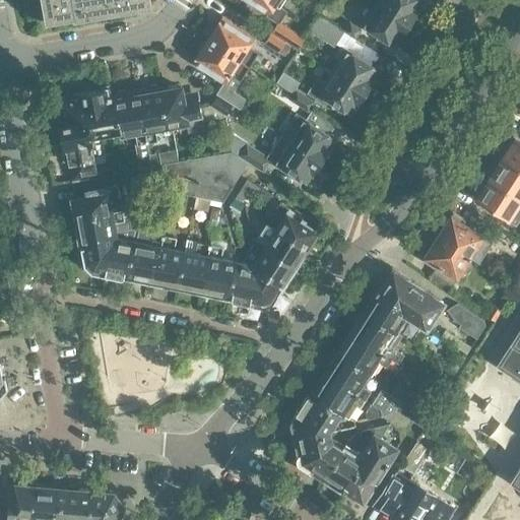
[(41,0),(46,22),(74,17),(74,19),(151,5),(150,0),(41,0)]
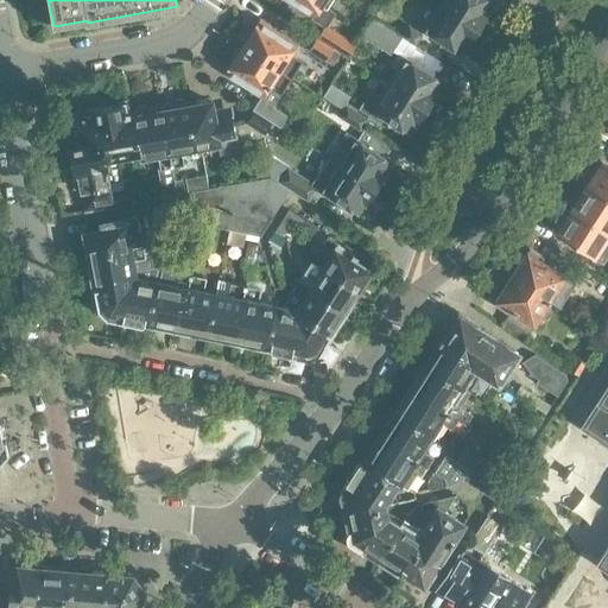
[(325,6),(329,0),(290,0),(314,14),(311,18),(324,26),(325,25),(334,12),(325,6)]
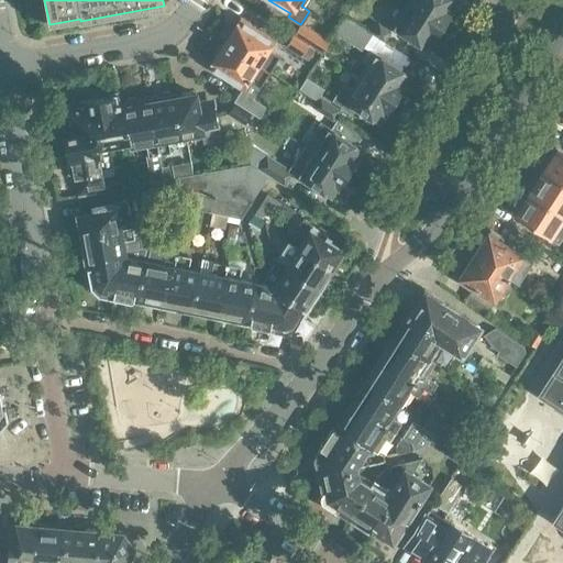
[(454,0),(453,0),(410,0),(408,4),(444,28),(453,12),(449,9),(454,0)]
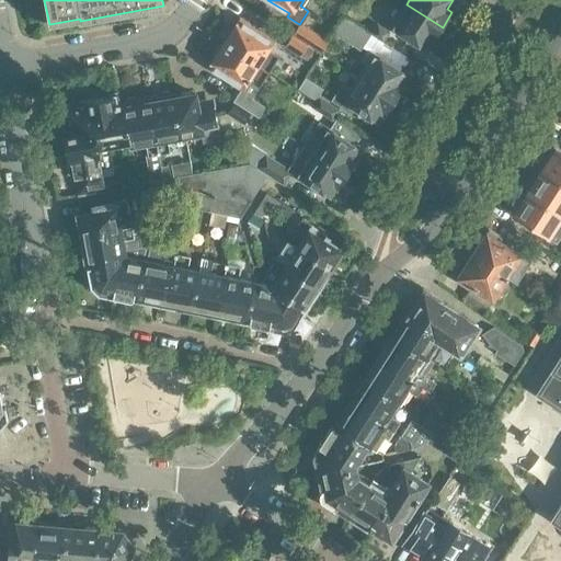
[(433,42),(443,27),(407,4),(391,29),(422,47),(427,38),(433,42)]
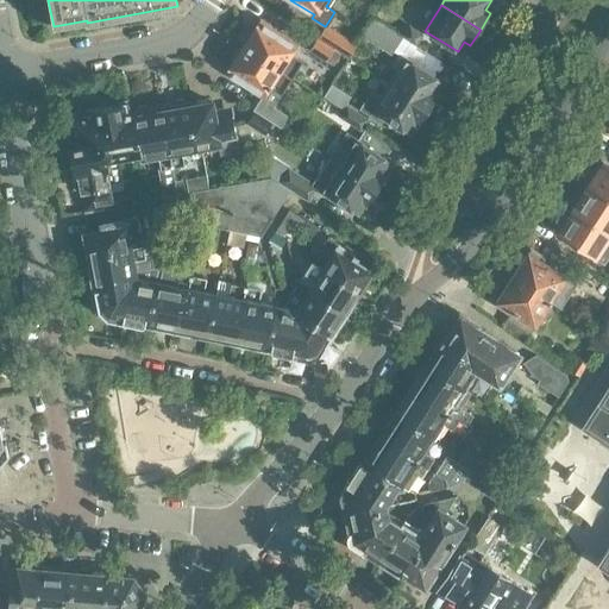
[(391,54),(403,36),(375,18),(363,36),(391,54)]
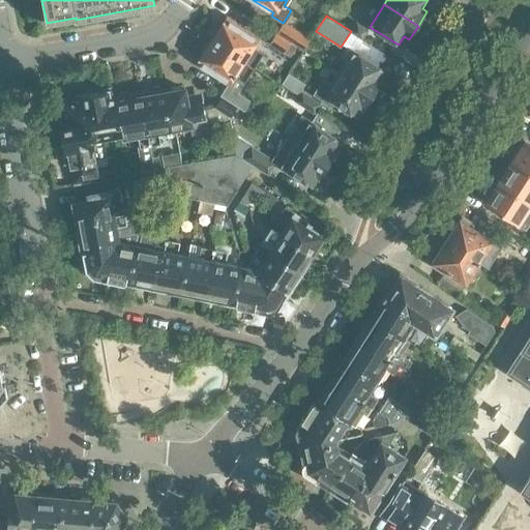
[(254,46),(258,38),(228,19),(223,27),(221,25),(218,27),(214,29),(211,34),(211,39),(210,40),(254,68),(264,52),(254,46)]
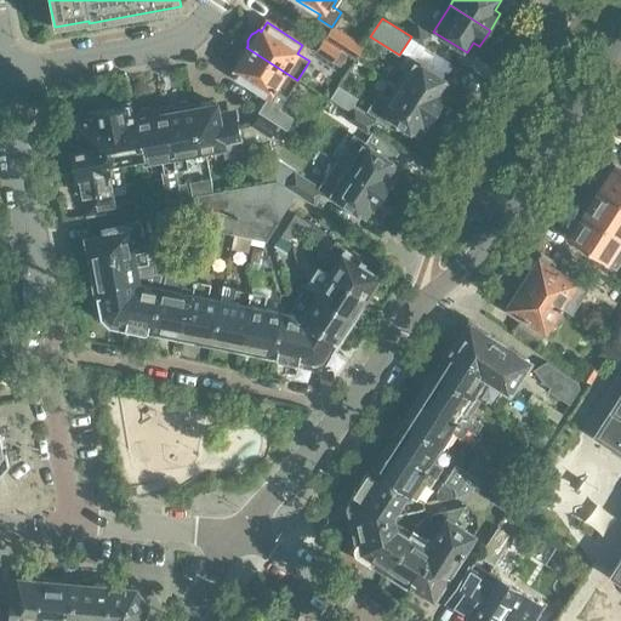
[(362,46),(332,26),(331,27),(324,38),(343,50),(354,58),(362,46)]
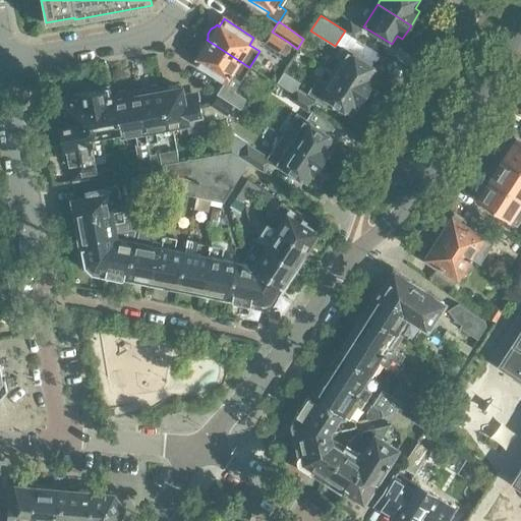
[(357,39),(362,30),(352,22),(346,32),(357,39)]
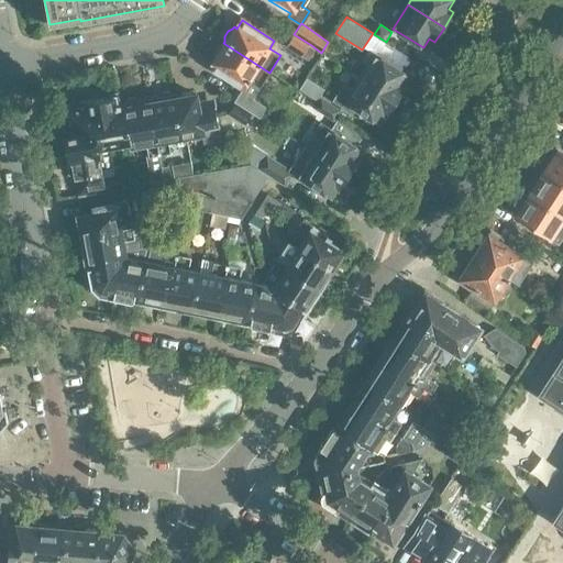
[(294,34),(286,46),(304,57),(311,45),(294,34)]
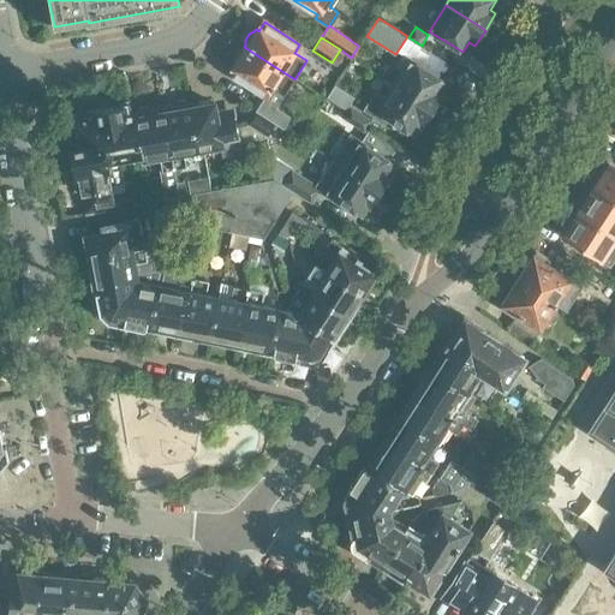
[(294,79),(244,47),(243,48),(239,49),(236,55),(236,61),(234,64),(237,65),(231,75),(266,97),(257,111),(257,112),(276,124),(285,129),(292,117),(278,107),(294,79)]
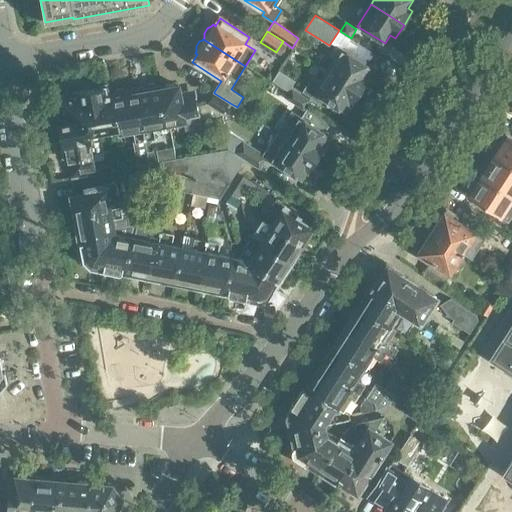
[(335,59),(328,70),(361,92),(369,79),(365,75),(370,67),(335,45),(328,55),(335,59)]
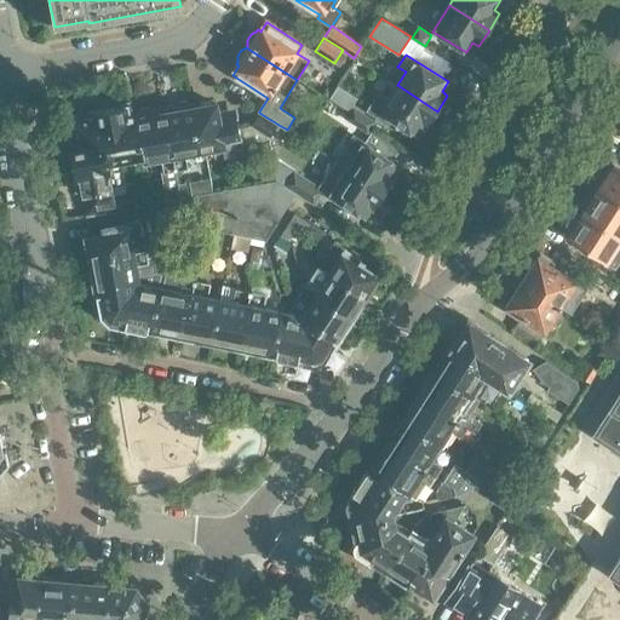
[(369,105),(379,113),(414,135),(420,125),(426,127),(437,112),(397,85),(388,101),(377,93),(369,105)]
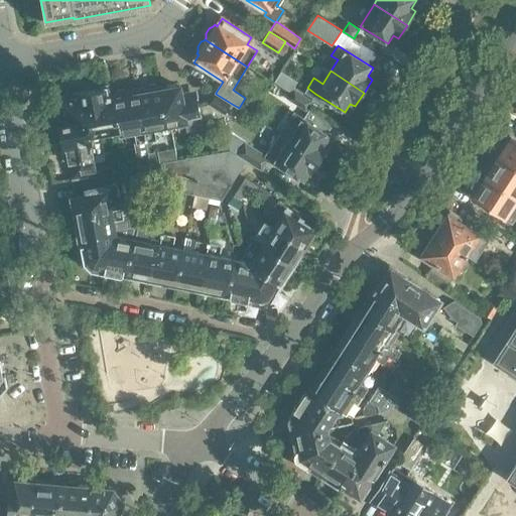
[(171,125),(168,125),(162,90),(161,86),(158,86),(155,84),(150,85),(147,88),(143,89),(143,90),(139,91),(143,112),(138,113),(142,128),(144,128),(146,142),(156,140),(154,129),(171,126),(171,125)]
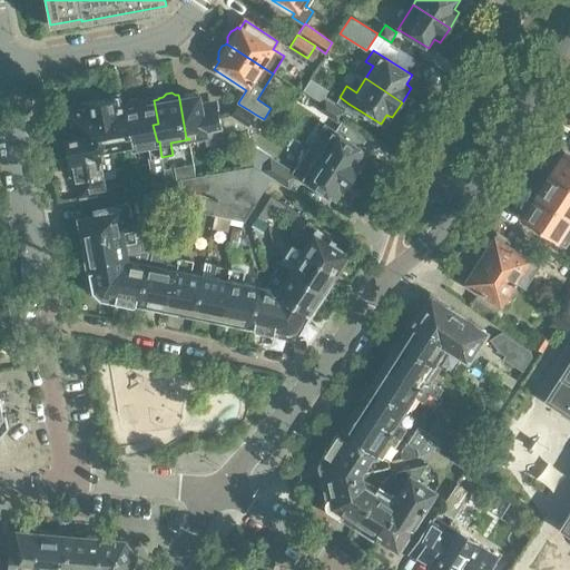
[(256,115),(238,104),(232,115),(227,116),(219,118),(217,101),(200,105),(199,96),(194,96),(192,94),(185,95),(183,98),(179,99),(186,138),(189,138),(189,139),(206,137),(207,145),(223,143),(222,133),(246,128),(256,115)]
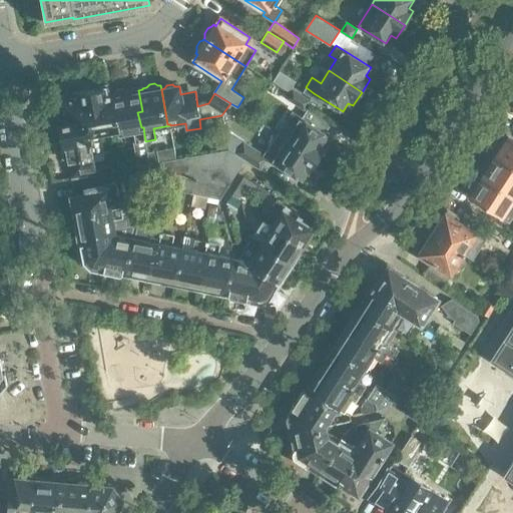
[(65,94),(65,95),(58,96),(58,99),(85,118),(86,123),(92,122),(93,127),(97,126),(98,131),(99,131),(100,135),(119,132),(116,113),(112,114),(109,94),(108,86),(65,94)]
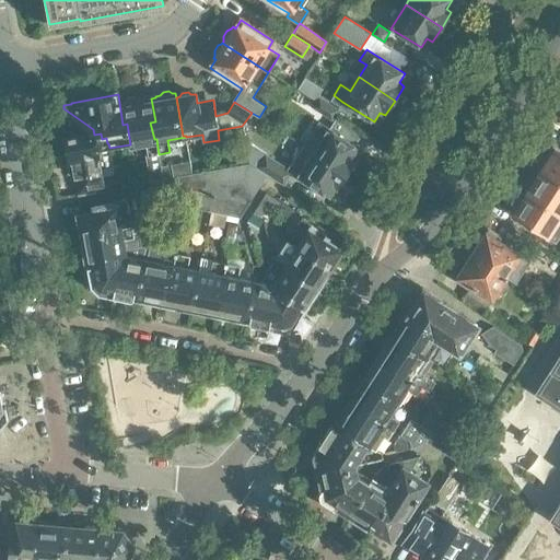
[(155,121),(151,98),(141,100),(141,98),(137,100),(133,97),(127,98),(125,102),(119,103),(123,125),(127,124),(130,144),(130,147),(143,144),(149,173),(162,171),(162,166),(159,154),(156,139),(154,139),(150,123),(155,121)]
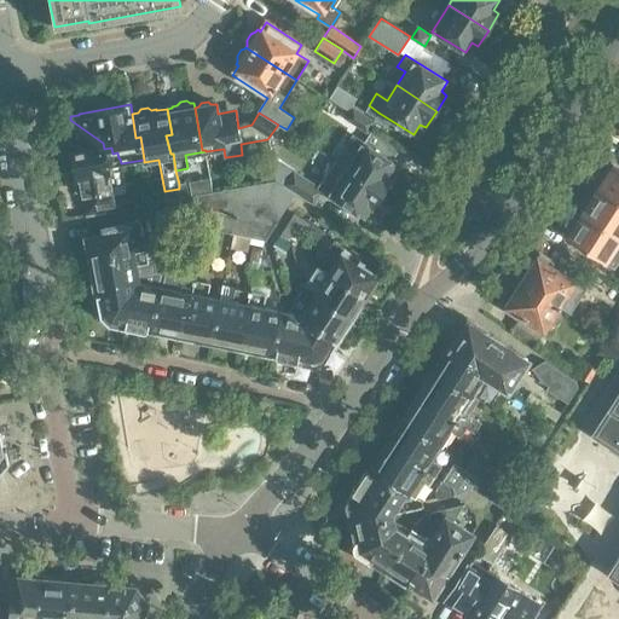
[(356,125),(363,115),(351,108),(345,117),(356,125)]
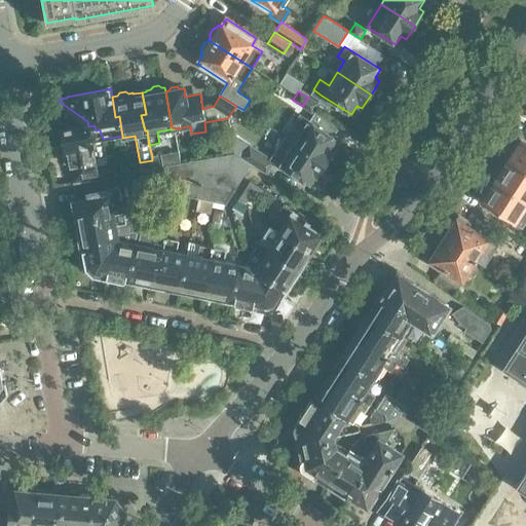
[(302,106),(311,111),(316,103),(308,98),(302,106)]
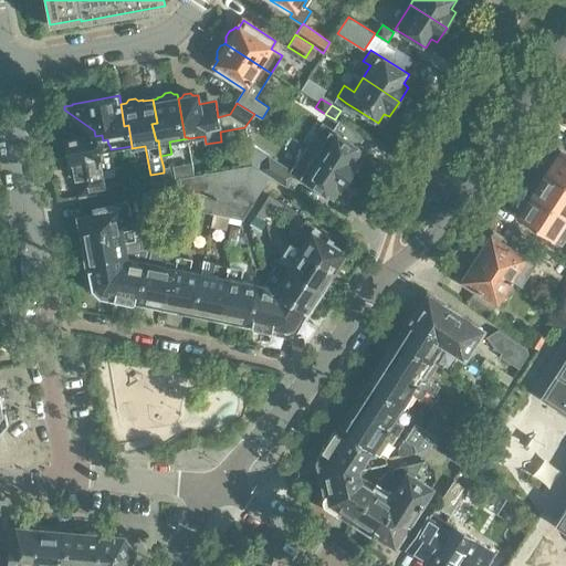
[(94,130),(64,109),(66,118),(62,119),(70,167),(74,167),(80,197),(113,191),(111,178),(103,179),(101,169),(113,168),(109,149),(111,149),(109,145),(108,145),(107,139),(103,140),(102,135),(95,136),(94,130)]
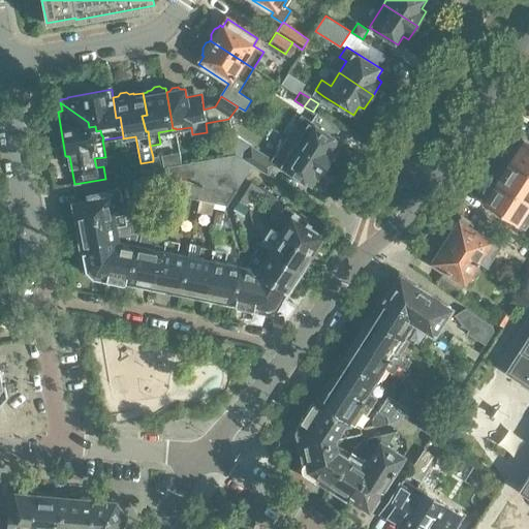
[(285,137),(328,164),(337,150),(333,147),(338,138),(302,116),(294,126),(302,130),(294,142),(286,135),(285,137)]
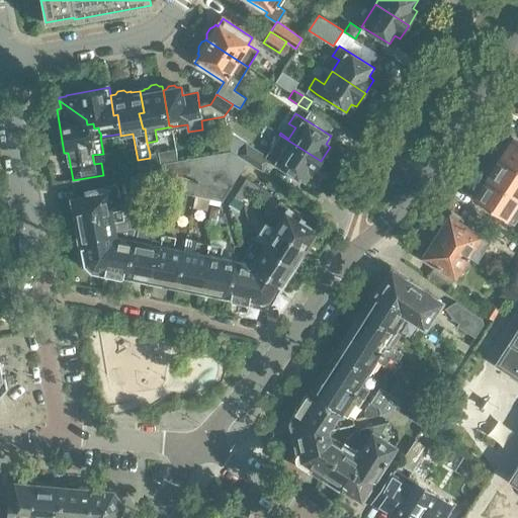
[(505,149),(501,155),(517,165),(515,167),(517,168),(517,138),(511,134),(503,147),(505,149)]
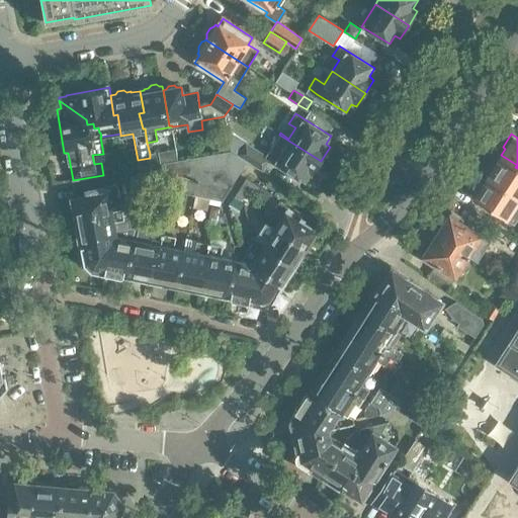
[(237,154),(247,160),(263,170),(269,160),(303,180),(308,172),(312,174),(321,161),(279,135),(266,155),(245,142),(237,154)]
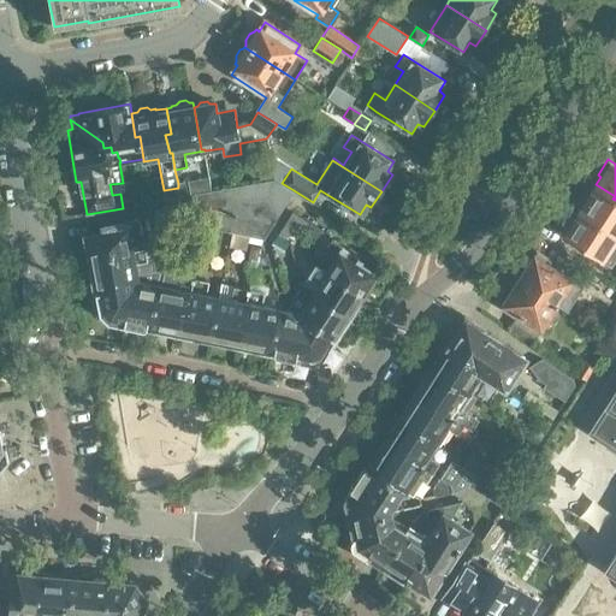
[(273,177),(271,161),(258,164),(261,179),(273,177)]
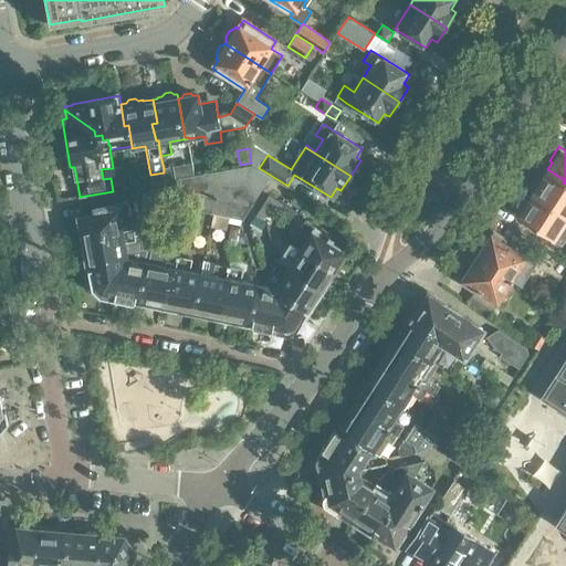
[(251,205),(270,175),(259,168),(252,164),(179,177),(178,188),(178,190),(179,190),(217,198),(251,205)]
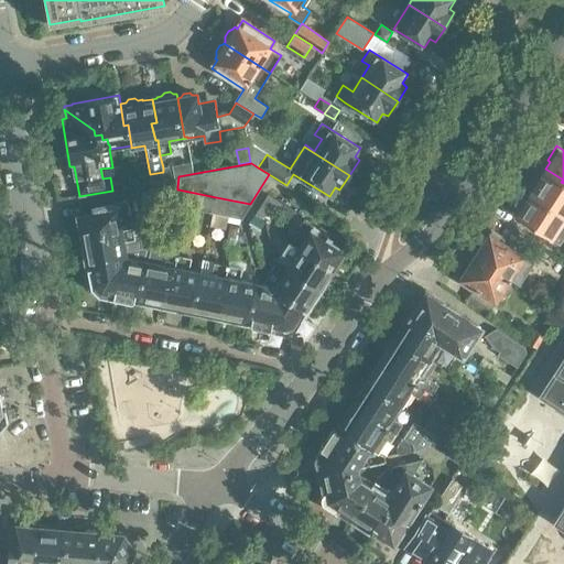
[(163,167),(163,172),(165,181),(174,180),(171,166),(163,167)]
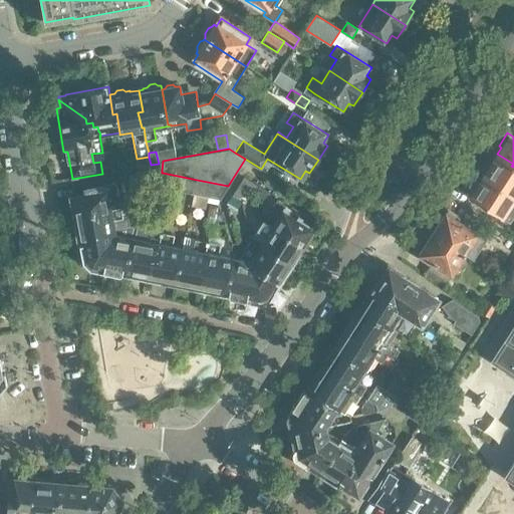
[(513,164),(497,154),(497,155),(494,153),(486,166),(489,168),(483,177),(498,187),(498,185),(513,195),(513,167),(511,166),(513,164)]
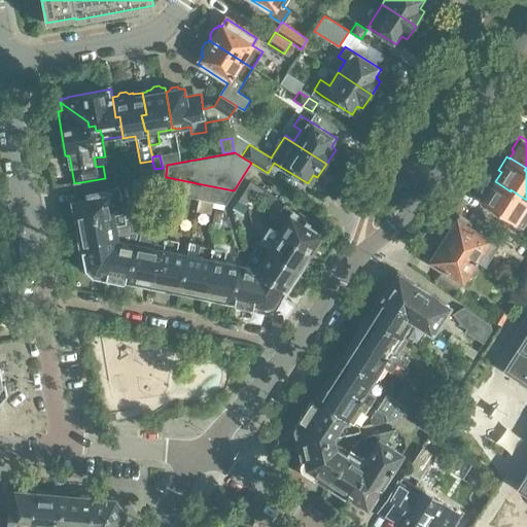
[(116,176),(114,164),(103,166),(105,178),(116,176)]
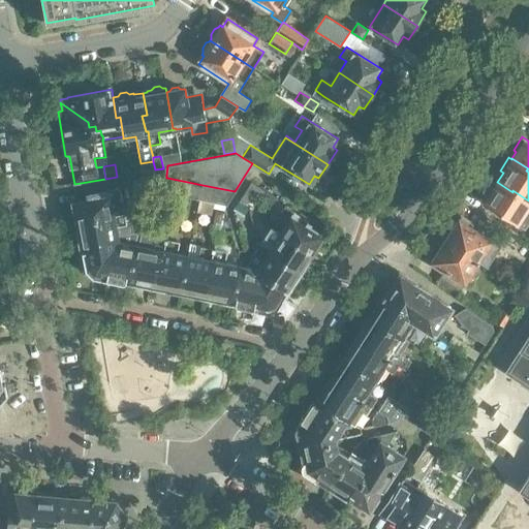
[(147,180),(149,188),(160,186),(159,177),(147,180)]
